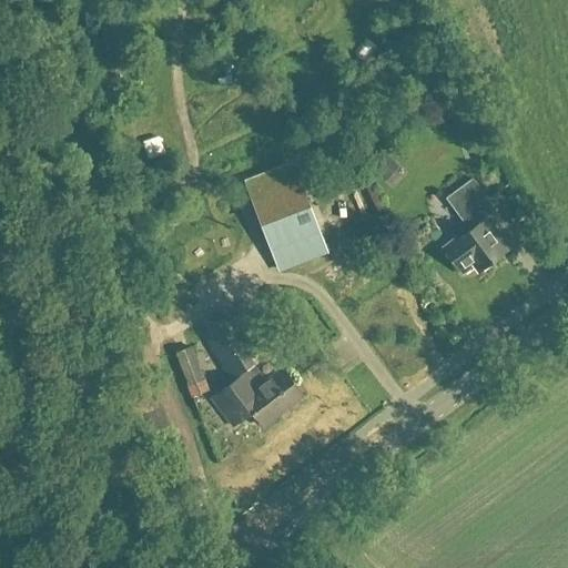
[(123,130),(128,152),(164,144),(160,122),(123,130)]
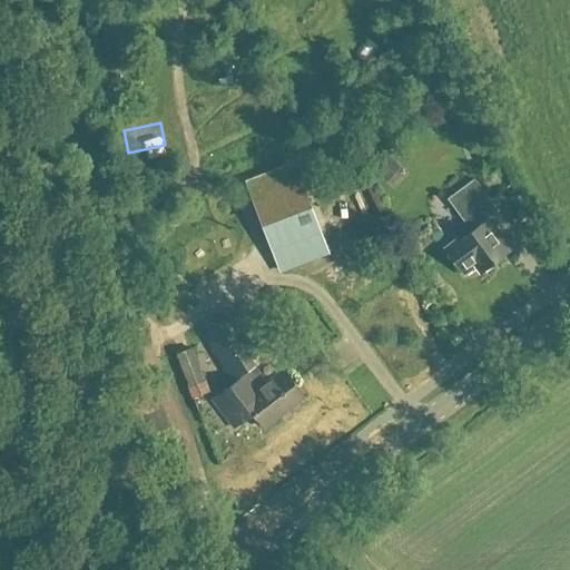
[(324,251),(295,169),(248,186),(277,267),(324,251)]
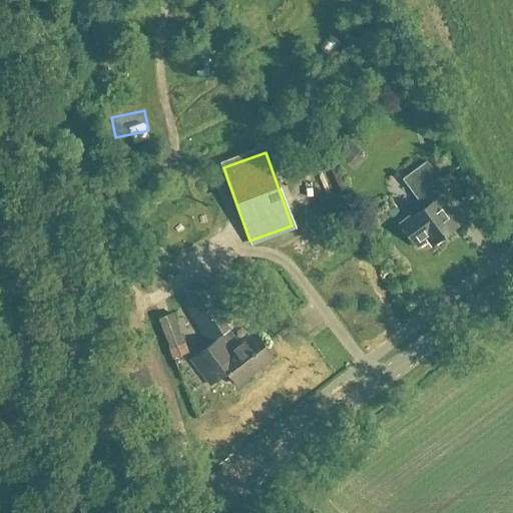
[(434,245),(458,227),(433,194),(445,184),(428,161),(404,178),(426,208),(414,218),(404,226),(419,247),(430,239),(434,245)]
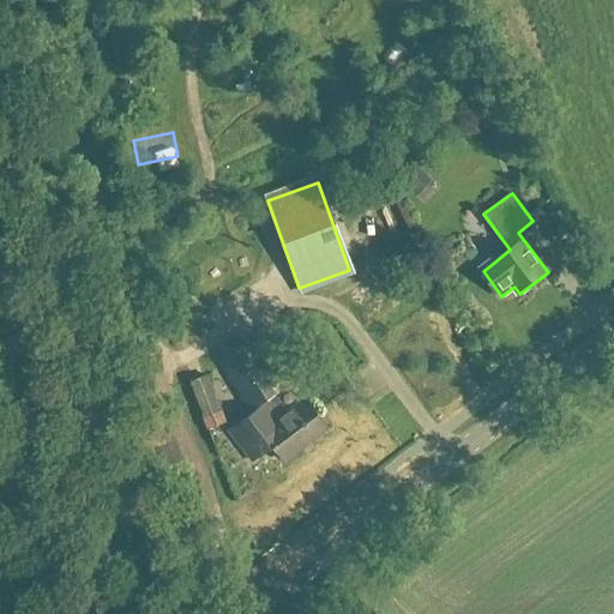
[(253,408),(276,395),(284,389),(256,341),(221,361),(250,410),(253,408)]
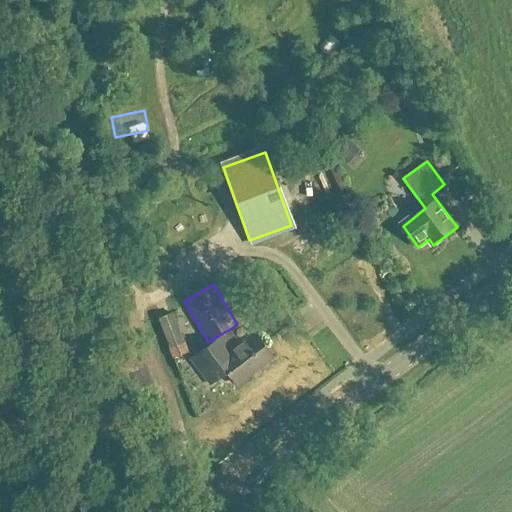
[(183,343),(173,313),(160,318),(170,347),(183,343)]
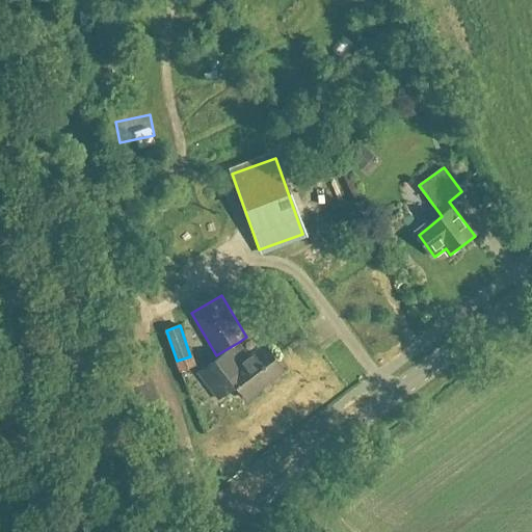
[(247,400),(285,371),(265,345),(249,357),(239,342),(219,353),(221,356),(198,374),(209,387),(219,400),(237,387),(247,400)]
